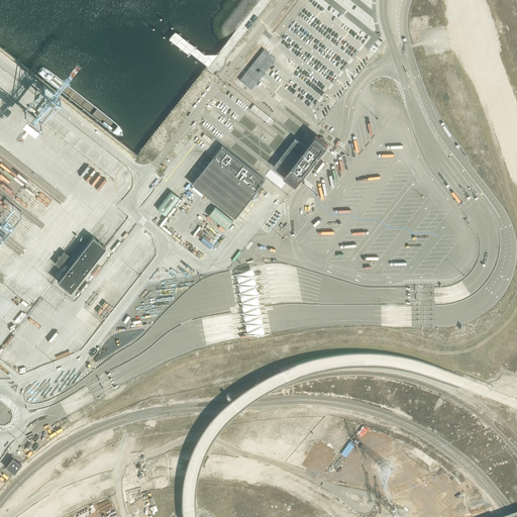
[(269,119),(271,117),(253,104),(250,109),(261,116),(262,114),(269,119)]
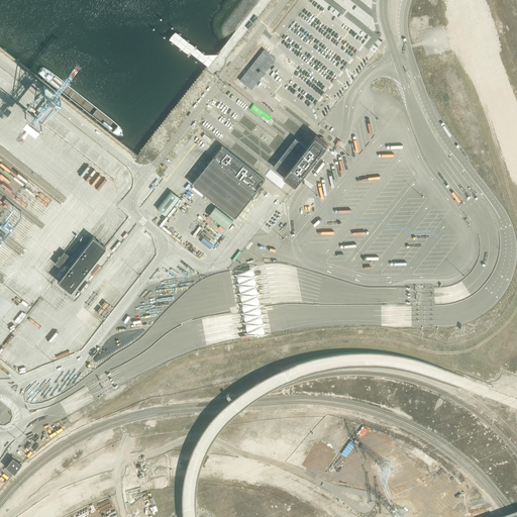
[(209,141),(211,138),(205,133),(202,136),(209,141)]
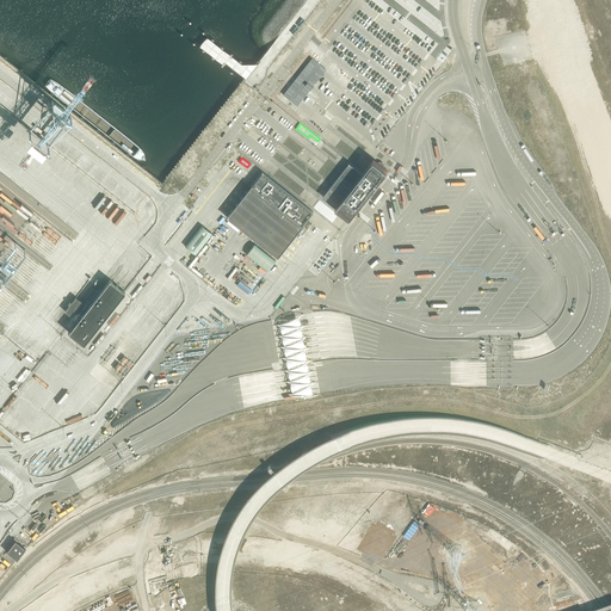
[(388,171),(384,167),(384,166),(384,165),(384,164),(383,164),(383,162),(382,162),(381,161),(380,161),(378,161),(378,162),(374,160),(366,168),(364,172),(363,173),(350,162),(333,183),(322,197),(333,204),(350,218),(388,171)]
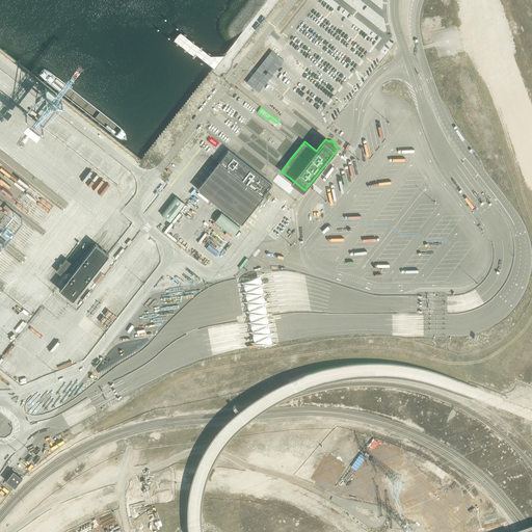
[(241,223),(263,196),(272,184),(228,149),(218,161),(196,189),(241,223)]
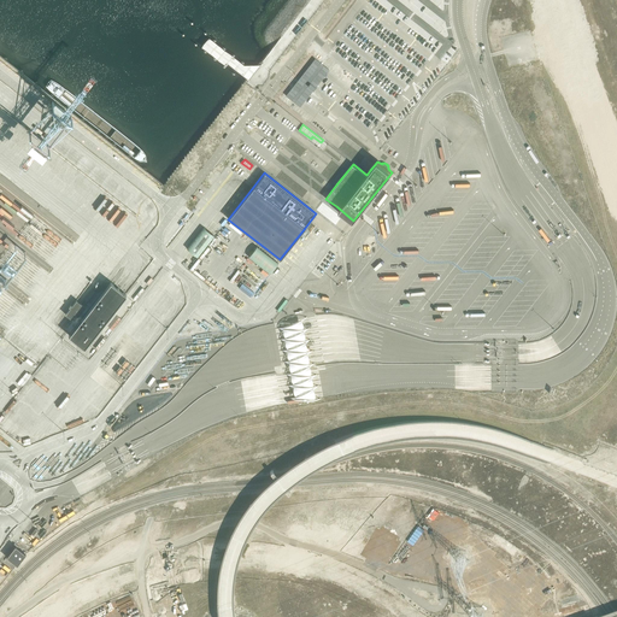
[(270,274),(278,262),(257,246),(248,257),(270,274)]
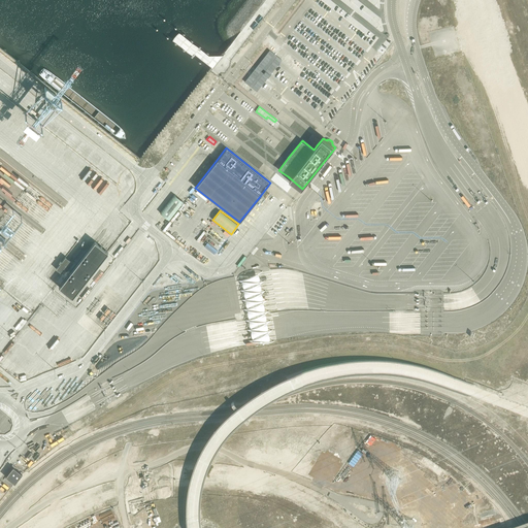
[(95,241),(59,287),(72,297),(108,252),(95,241)]
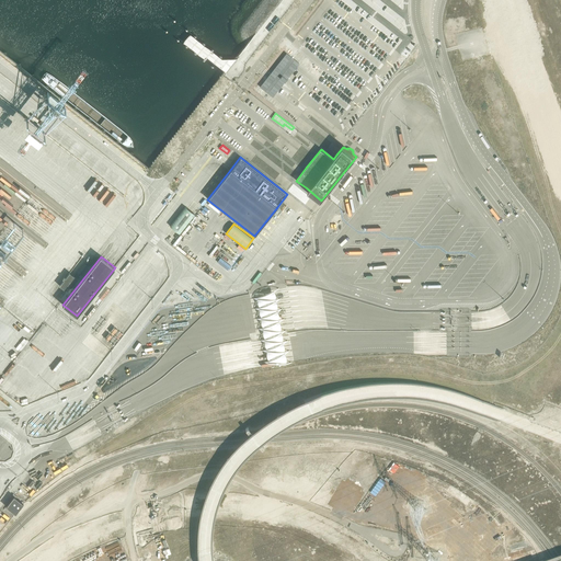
[(71,288),(78,279),(69,273),(66,277),(64,277),(63,279),(64,279),(59,286),(64,289),(67,285),(71,288)]
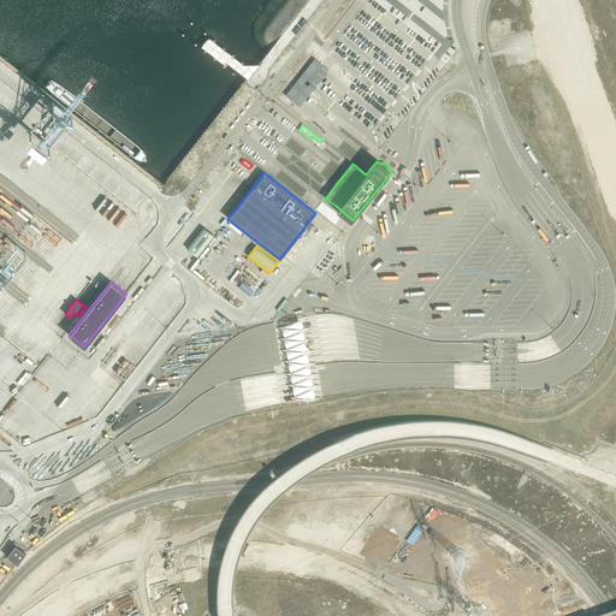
[(285,360),(309,362),(309,361),(309,359),(309,357),(309,355),(308,354),(307,351),(285,360)]
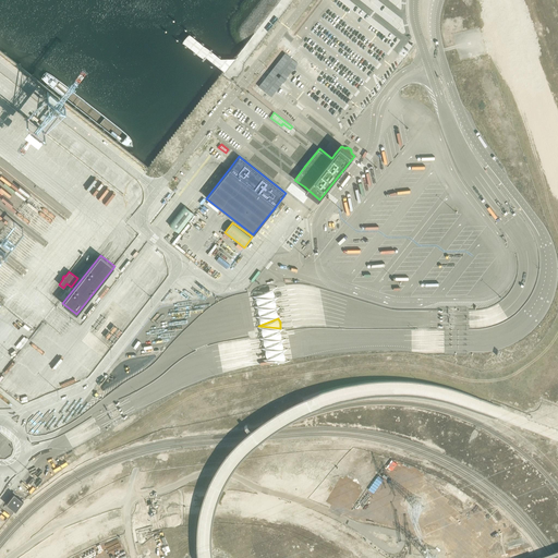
[(267,355),(268,358),(286,349),(266,349),(266,350),(266,352),(266,354),(267,355)]
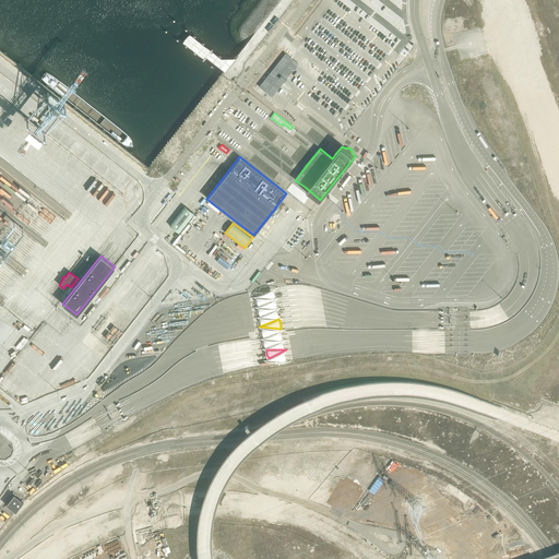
[(285,353),(284,352),(264,360),(286,360),(286,358),(286,357),(286,355),(285,353)]
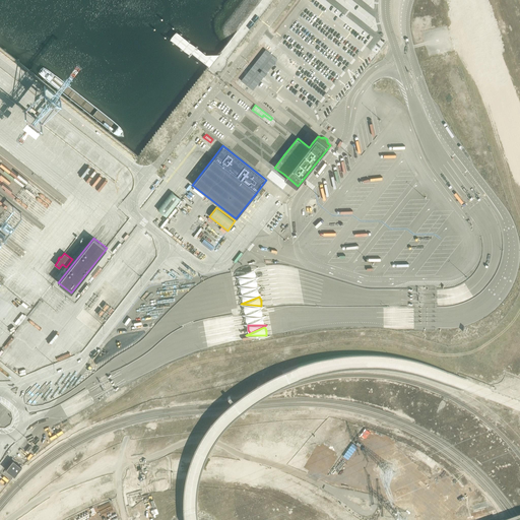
[(14,476),(21,467),(12,460),(5,469),(14,476)]
